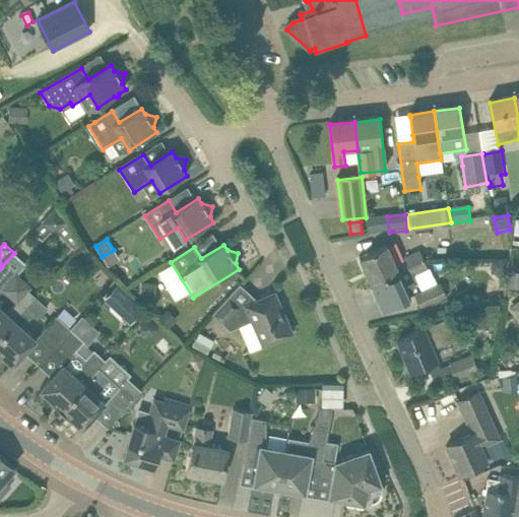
[(360,259),(372,285),(425,261),(420,252),(405,259),(403,254),(392,259),(387,247),(360,259)]
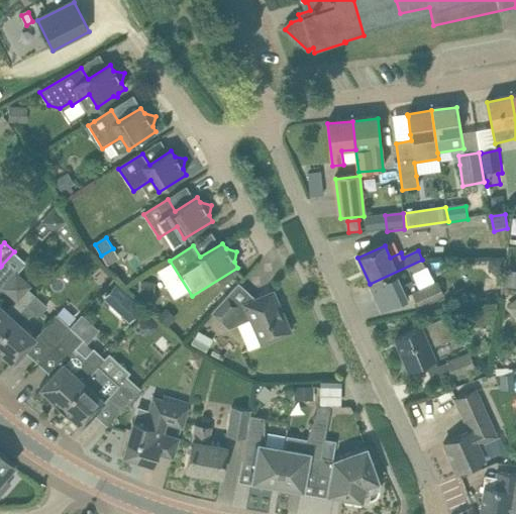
[(370,284),(381,309),(407,297),(402,286),(413,281),(411,276),(426,269),(422,260),(370,284)]
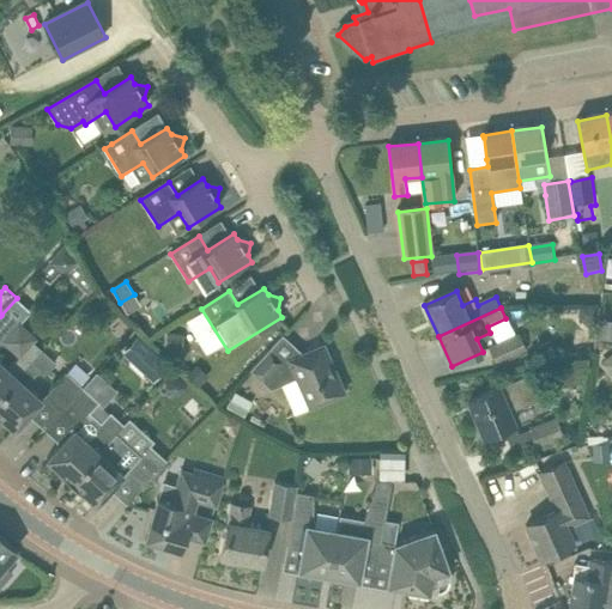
[(0,399),(29,367),(43,352),(35,345),(38,340),(19,323),(16,328),(1,315),(0,316),(0,349),(4,346),(19,360),(10,371),(0,363),(0,399)]
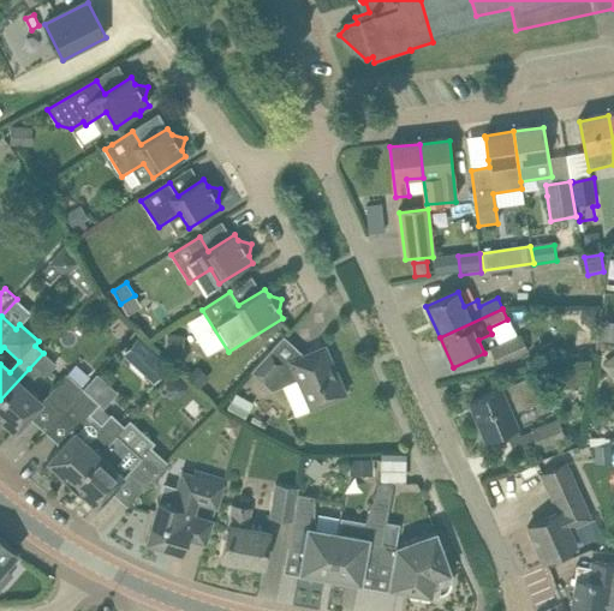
[(613,323),(603,322),(601,342),(613,343),(613,323)]
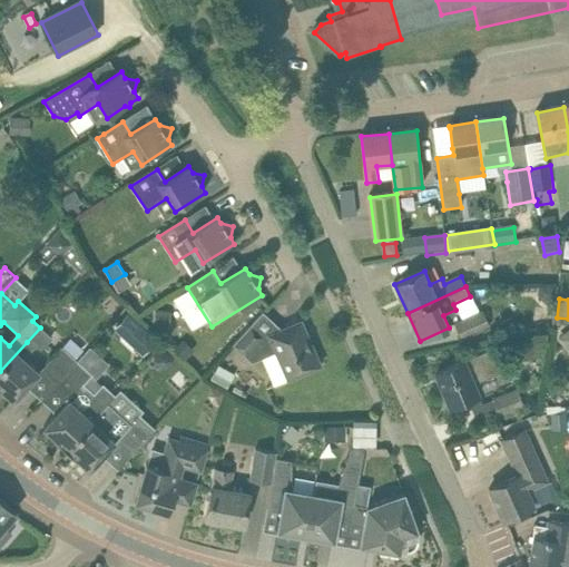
[(491,329),(484,313),(457,326),(463,342),(491,329)]
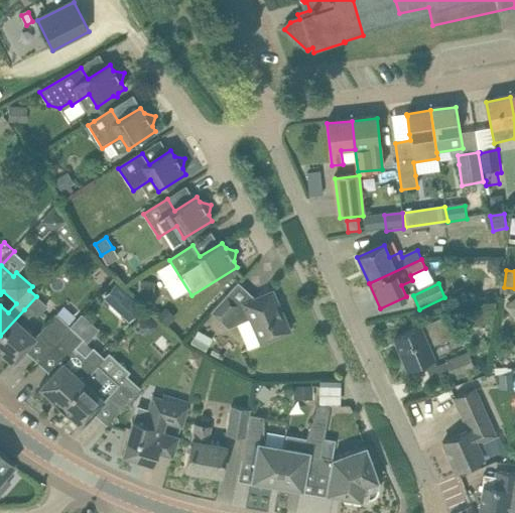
[(116,286),(105,297),(131,322),(142,310),(116,286)]
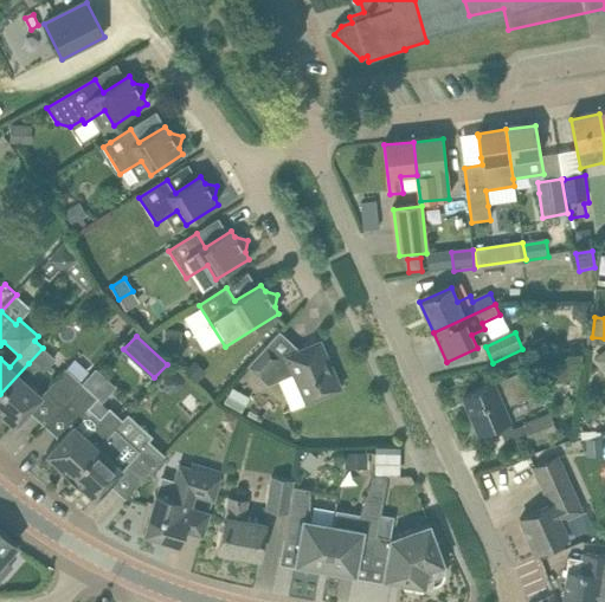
[(248,368),(269,387),(294,376),(307,405),(341,390),(321,343),(282,360),(268,347),(248,368)]
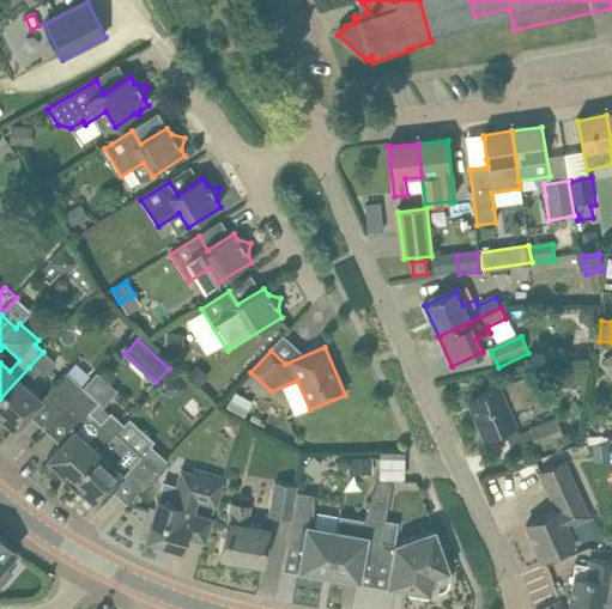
[(0,399),(0,418),(0,419),(16,432),(26,420),(32,420),(32,413),(43,402),(26,388),(37,376),(44,376),(46,377),(56,365),(43,352),(29,367),(0,399)]
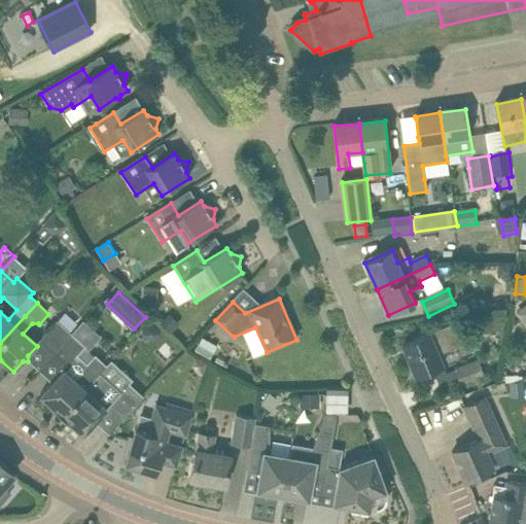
[(39,342),(54,355),(72,335),(58,322),(39,342)]
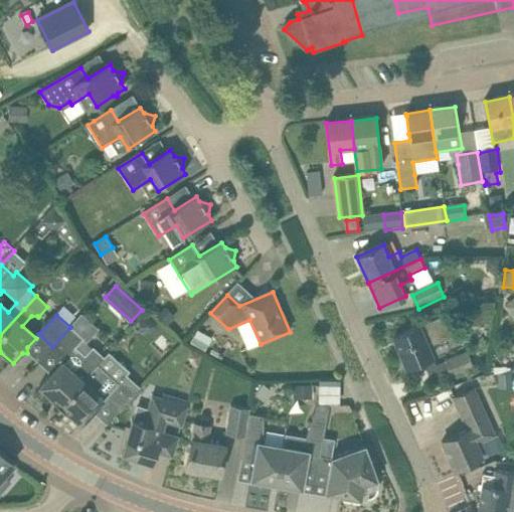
[(455,338),(447,318),(420,328),(419,327),(394,338),(407,370),(433,359),(429,349),(455,338)]
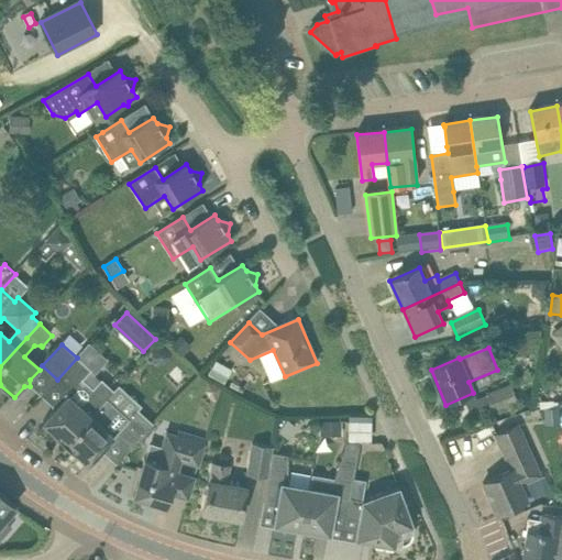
[(155,351),(152,359),(154,364),(161,368),(167,365),(171,359),(168,352),(161,349),(155,351)]
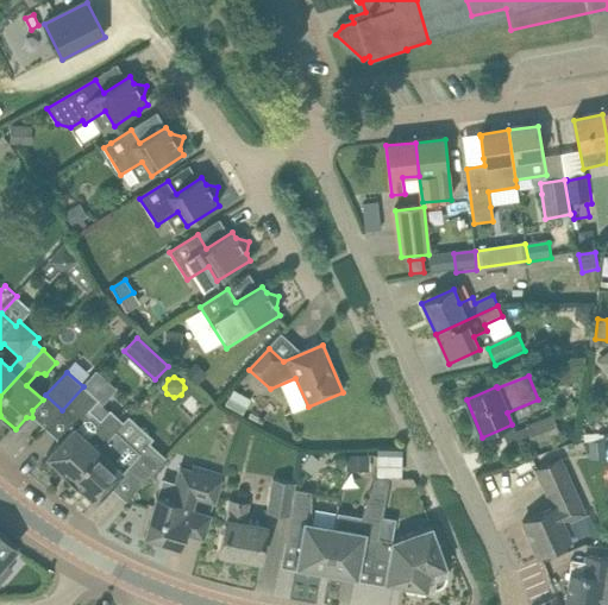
[(117,433),(124,423),(111,413),(101,422),(94,415),(89,416),(89,411),(91,411),(99,401),(83,386),(62,410),(58,414),(74,427),(73,429),(64,440),(57,440),(58,446),(48,458),(62,472),(61,473),(71,481),(117,433)]
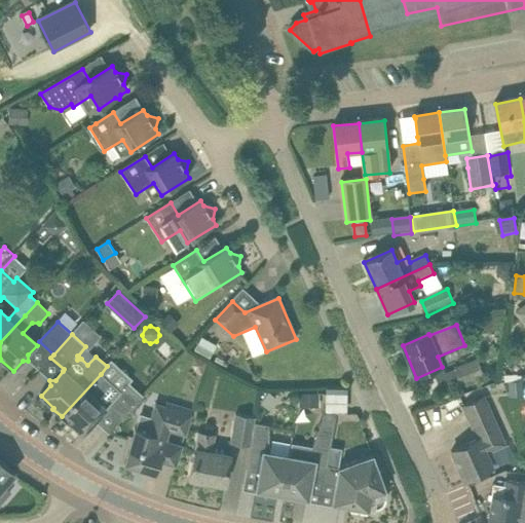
[(485,374),(479,360),(455,370),(461,384),(485,374)]
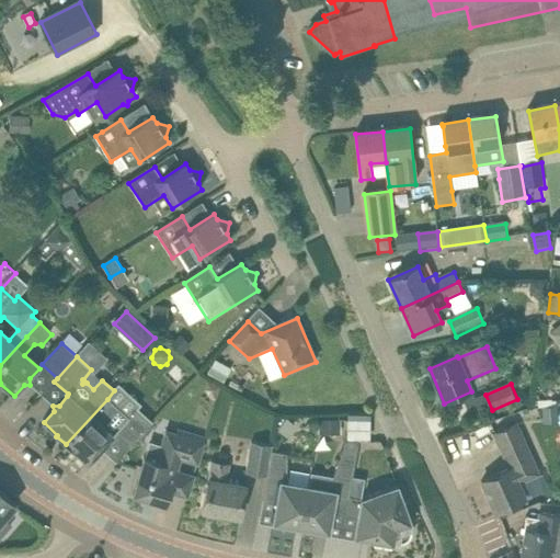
[(107,399),(66,444),(73,452),(75,452),(89,464),(99,454),(105,453),(104,446),(117,433),(133,446),(151,425),(136,411),(128,419),(107,399)]
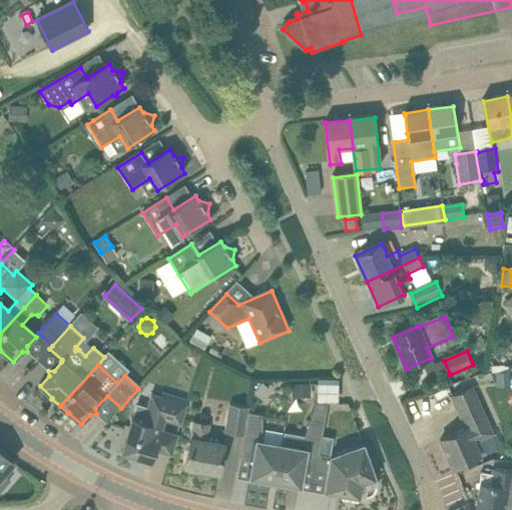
[(316,397),(316,384),(292,385),(293,398),(316,397)]
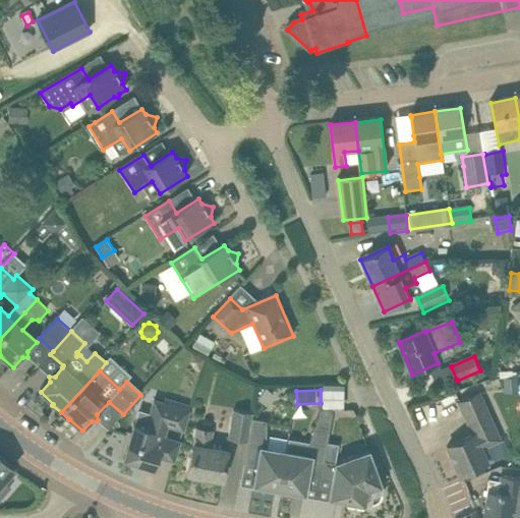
[(460,404),(474,436),(448,448),(461,476),(487,464),(480,449),(500,441),(479,395),(460,404)]
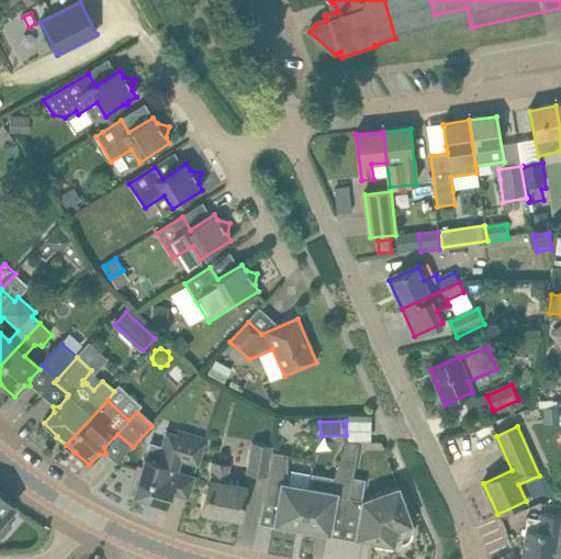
[(145,459),(134,496),(167,507),(171,494),(188,500),(194,479),(178,473),(181,460),(199,466),(206,440),(167,428),(161,448),(149,445),(145,459)]
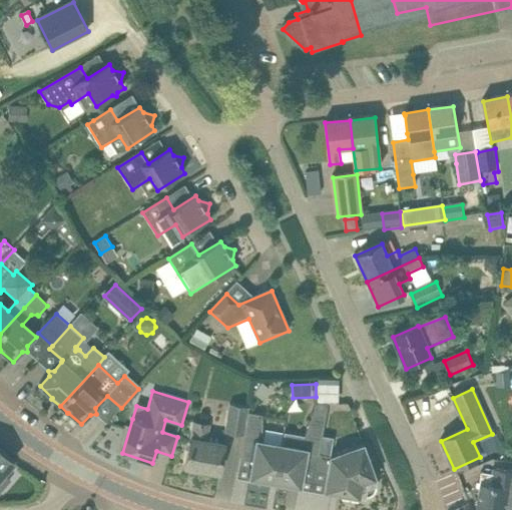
[(301,487),(305,469),(328,473),(325,491),(360,498),(361,497),(365,497),(368,497),(370,497),(372,496),(374,494),(375,493),(376,491),(377,488),(377,487),(377,485),(375,479),(376,479),(364,445),(331,457),(334,440),(323,438),(329,405),(318,404),(301,448),(283,445),(276,483),(301,487)]
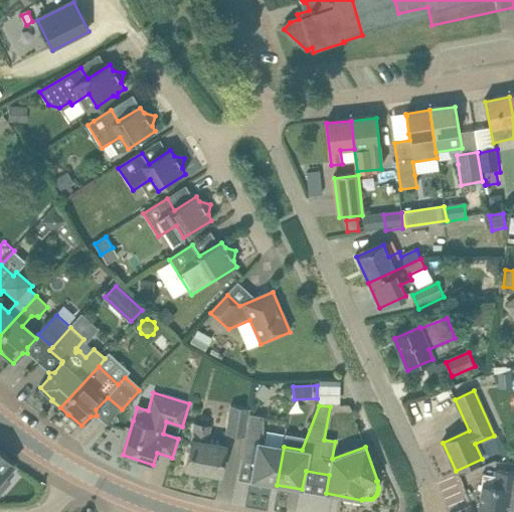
[(227,435),(244,438),(249,409),(232,406),(227,435)]
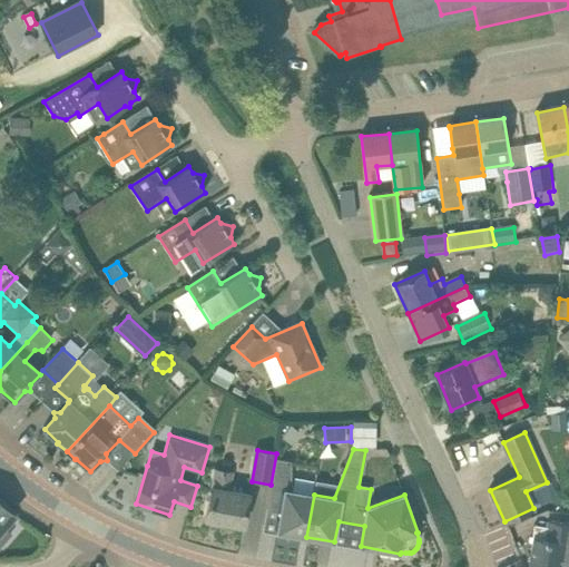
[(293,491),(292,462),(276,459),(268,509),(282,511),(278,531),(306,537),(314,495),(293,491)]
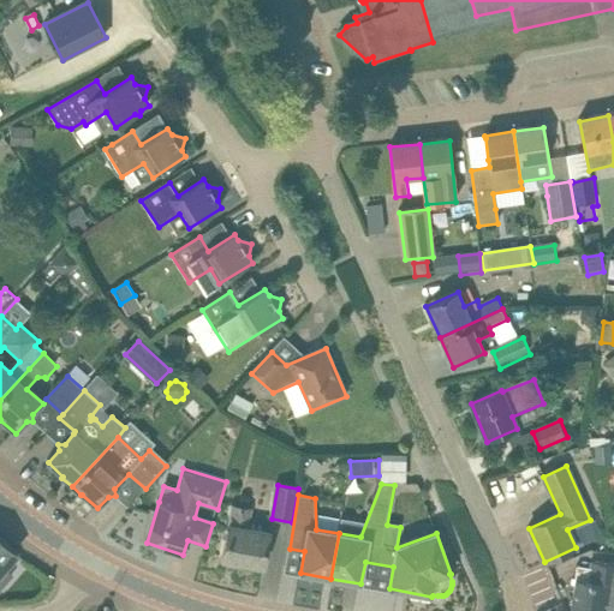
[(224,559),(263,567),(269,534),(246,529),(250,511),(233,508),(230,527),(224,559)]
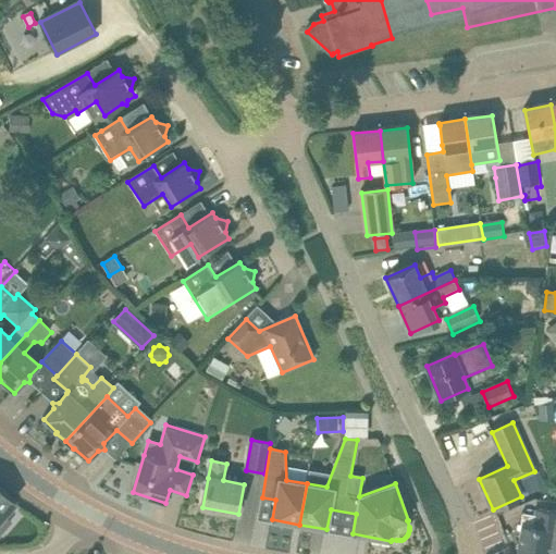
[(0,536),(12,522),(3,515),(14,503),(0,490),(0,536)]
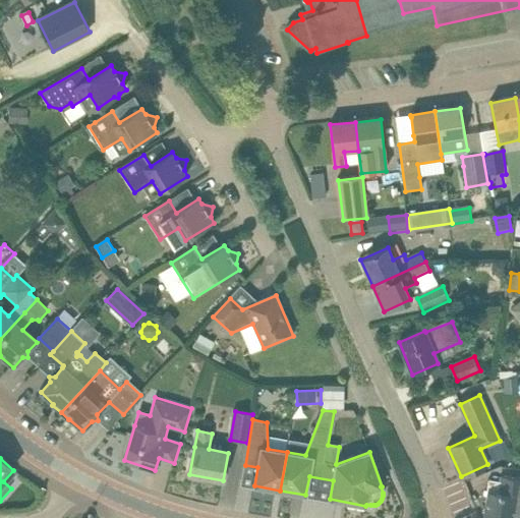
[(489,481),(483,517),(519,517),(519,485),(519,480),(502,477),(501,483),(489,481)]
